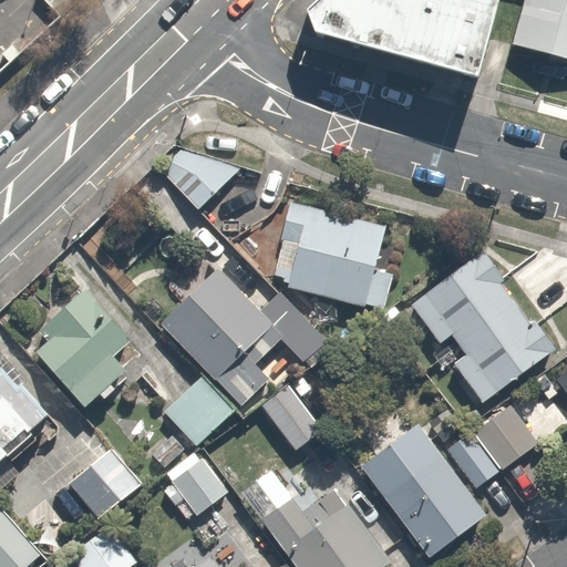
[(496,0),(313,0),(305,9),(312,32),(476,78),(496,0)]
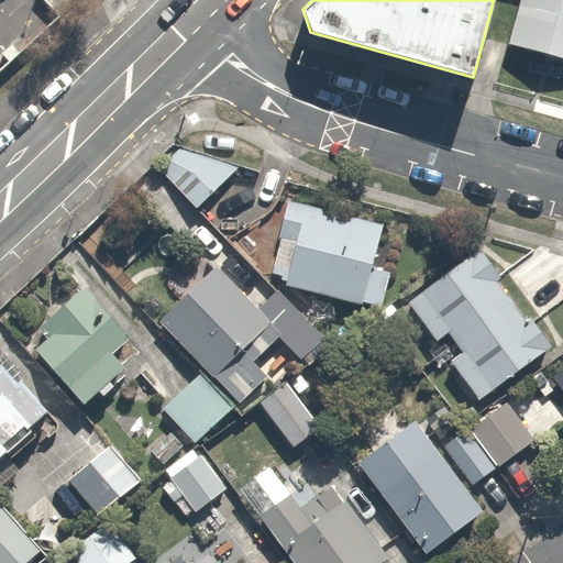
[(562,0),(516,0),(505,51),(562,63),(562,0)]
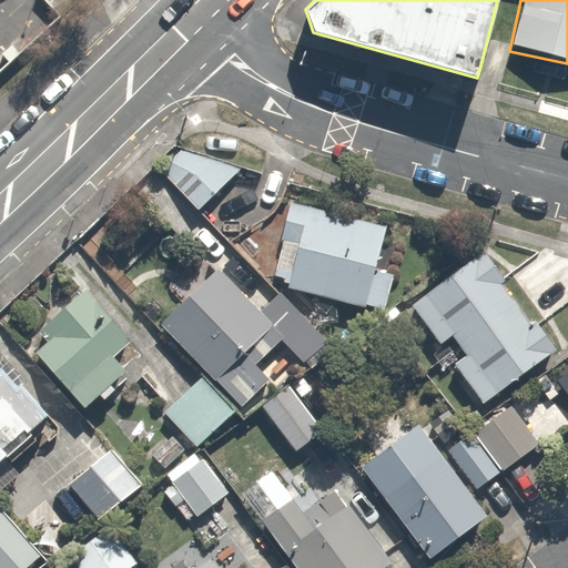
[(199,210),(232,171),(232,170),(169,151),(152,169),(199,210)]
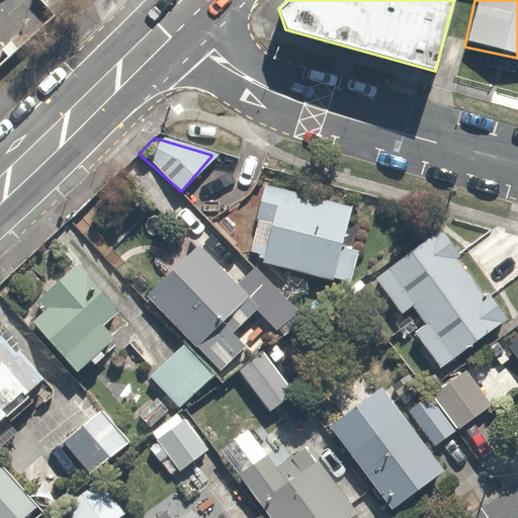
[(341,245),(349,204),(265,187),(253,247),(266,250),(263,263),(347,280),(353,247),(341,245)]
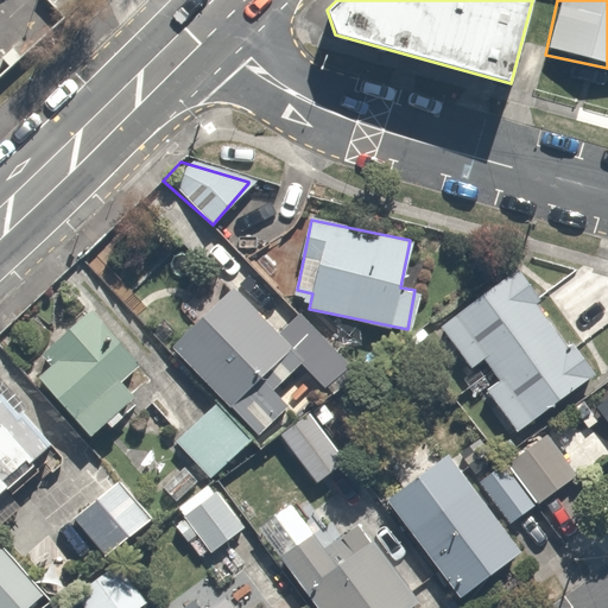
[(591,368),(518,266),(437,324),(468,367),(485,354),(499,373),(483,384),(513,424),(591,368)]
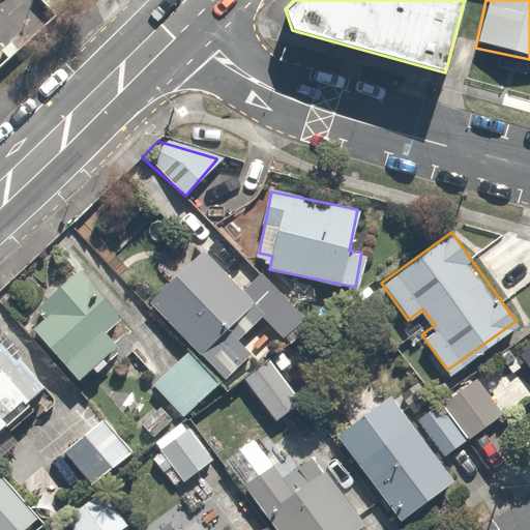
[(205,249),(151,298),(222,375),(246,353),(237,343),(264,319),(284,341),(313,314),(273,270),(246,295),(205,249)]
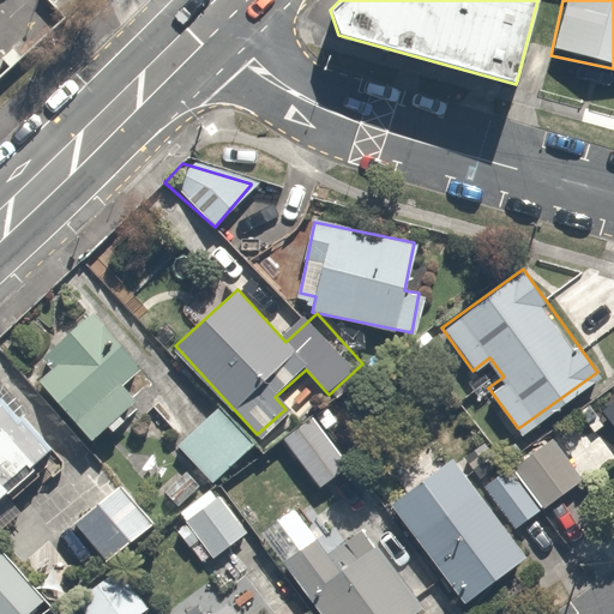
[(52,366),(38,377),(88,435),(107,420),(115,431),(146,403),(126,378),(146,360),(122,331),(90,359),(68,332),(42,355),(52,366)]
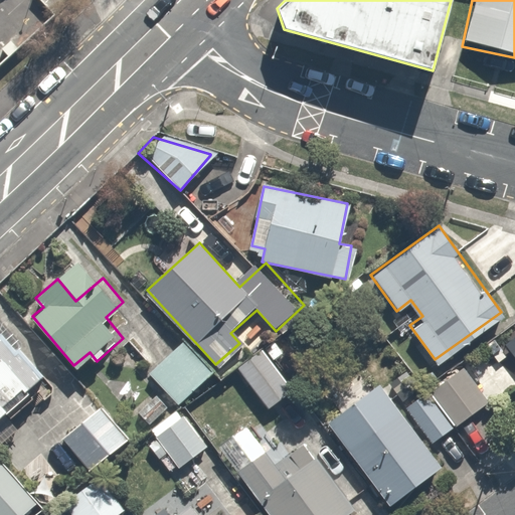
[(0,411),(41,376),(0,328),(0,411)]
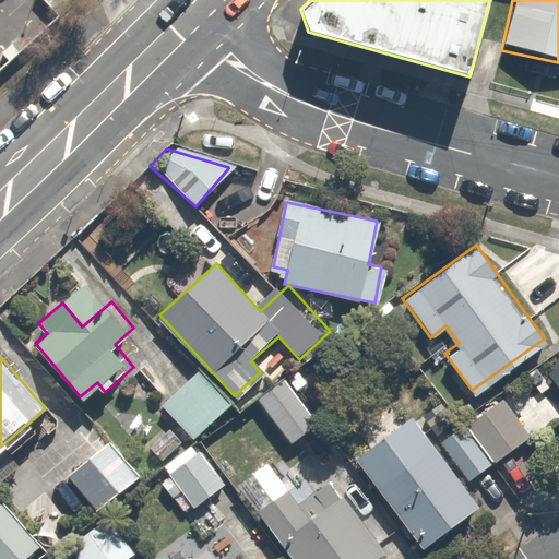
[(191,435),(228,404),(200,369),(162,401),(191,435)]
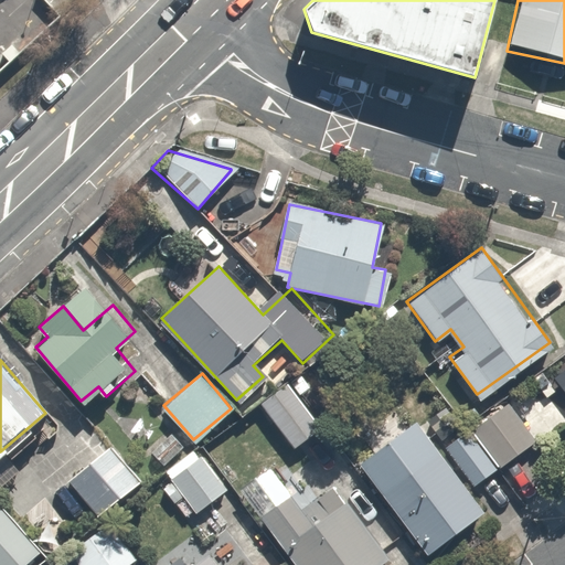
[(286,381),(260,401),(296,446),(321,427),(286,381)]
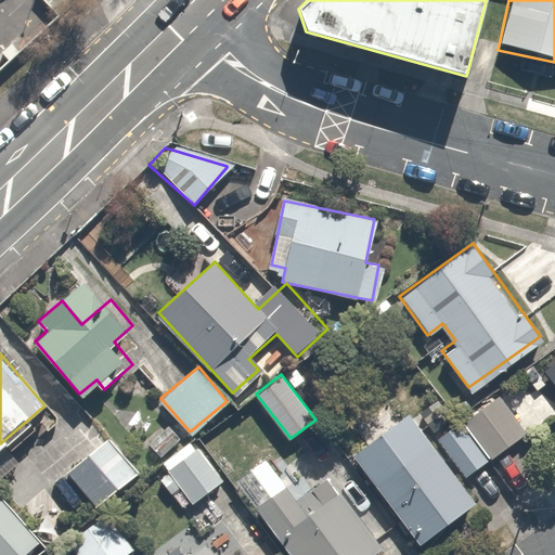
[(500,392),(466,418),(472,426),(492,452),(526,426),(500,392)]
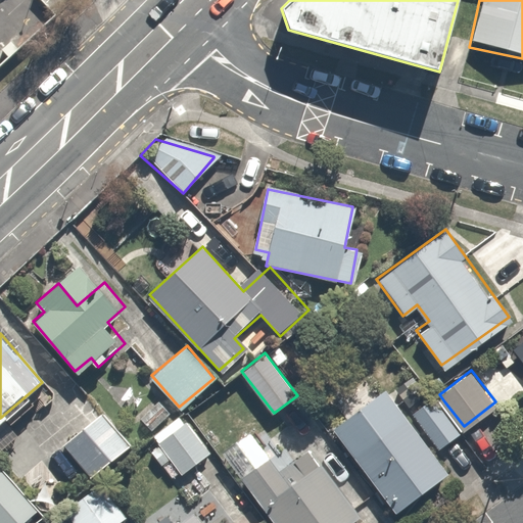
[(391,393),(336,433),(394,514),(449,474),(391,393)]
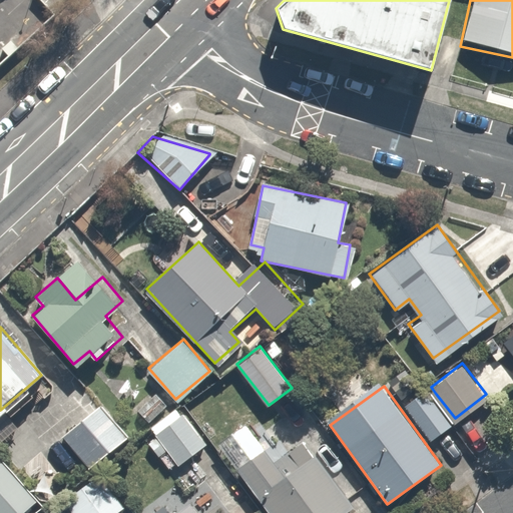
[(418,391),(402,403),(428,438),(455,418),(436,394),(426,402),(418,391)]
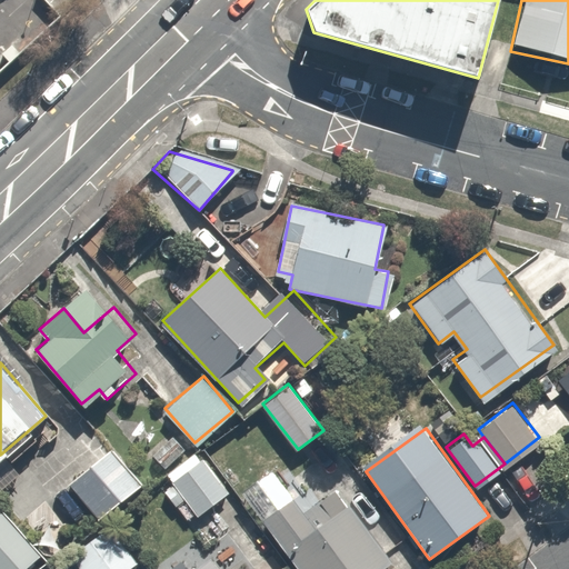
[(76,519),(91,508),(98,517),(137,487),(110,451),(70,481),(56,492),(76,519)]
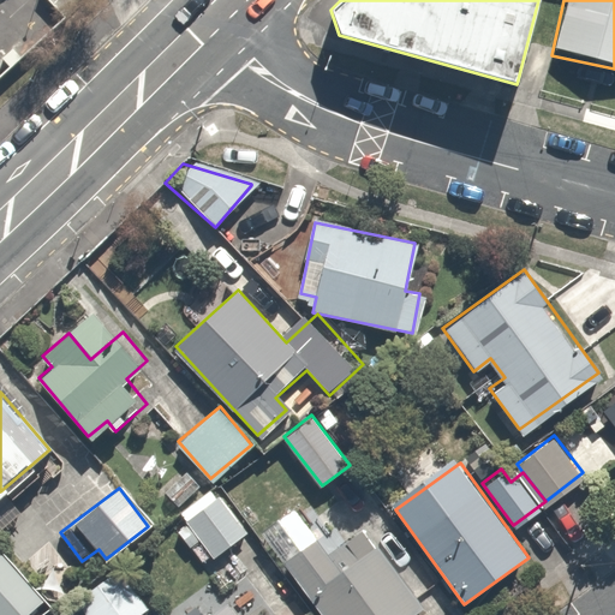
[(244,533),(209,489),(179,512),(189,524),(179,532),(189,547),(199,538),(214,557),(244,533)]
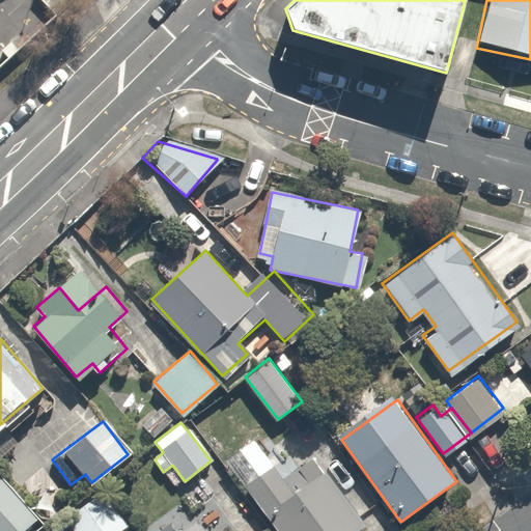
[(274,467),(245,490),(276,530),(357,530),(373,519),(323,454),(286,483),(274,467)]
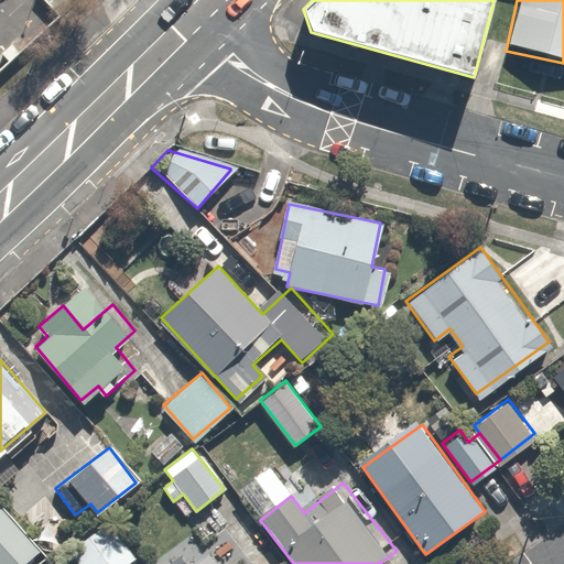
[(0,501),(0,563),(9,563),(35,542),(0,501)]
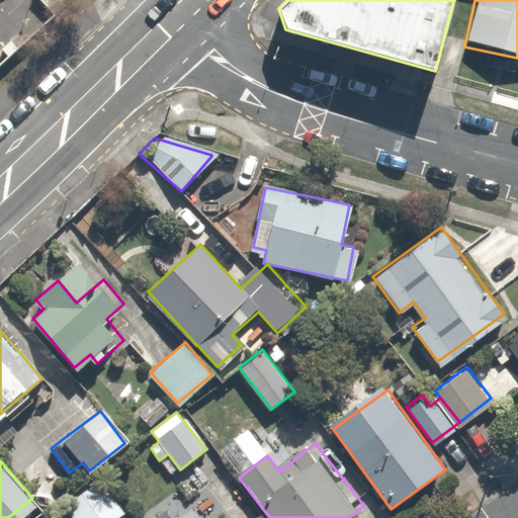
[(73,517),(114,517),(124,510),(97,477),(63,504),(73,517)]
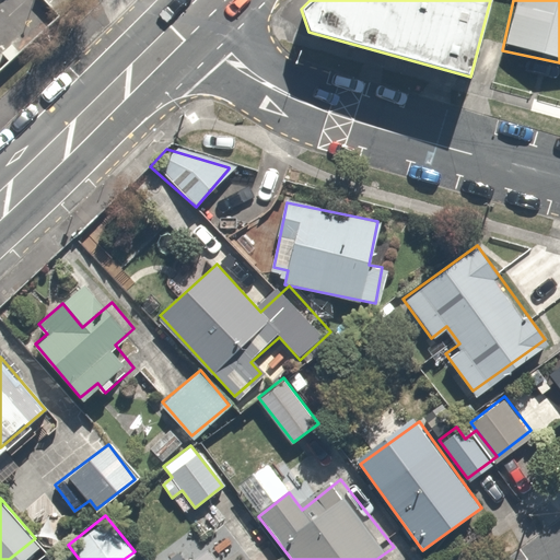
[(218,559),(206,543),(181,559),(218,559)]
